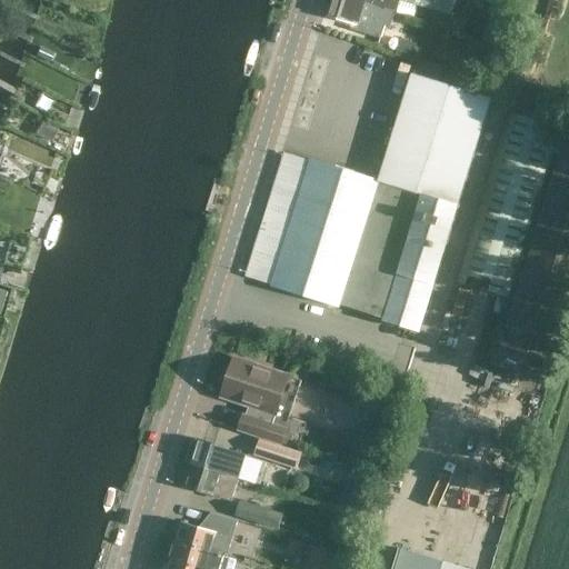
[(393,12),(353,0),(331,0),(327,16),(356,25),(355,30),(380,38),(385,26),(389,27),(393,12)]
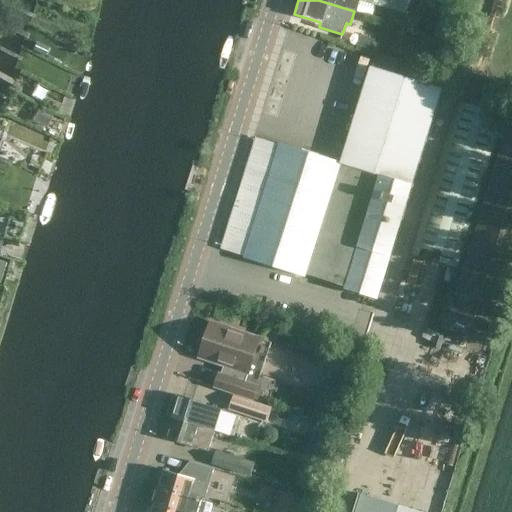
[(318,0),(354,11),(355,10),(357,10),(359,0),(383,0),(384,0),(318,0)]
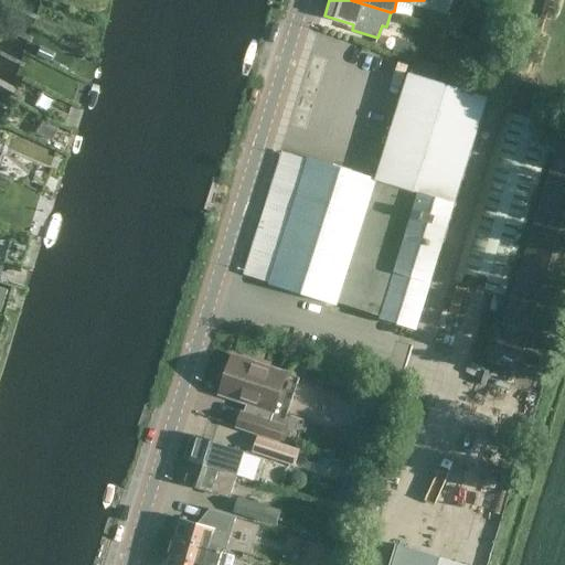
[(283,151),(244,275),(269,281),(269,284),(337,305),(338,301),(382,316),(381,318),(416,329),(491,99),(408,73),(376,179),(309,158),(308,160),(283,151)]
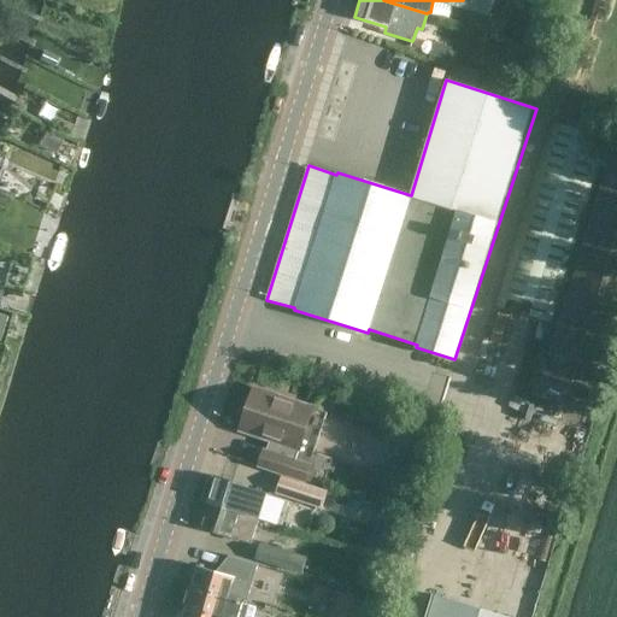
[(554,324),(610,140),(553,123),(498,306),(554,324)]
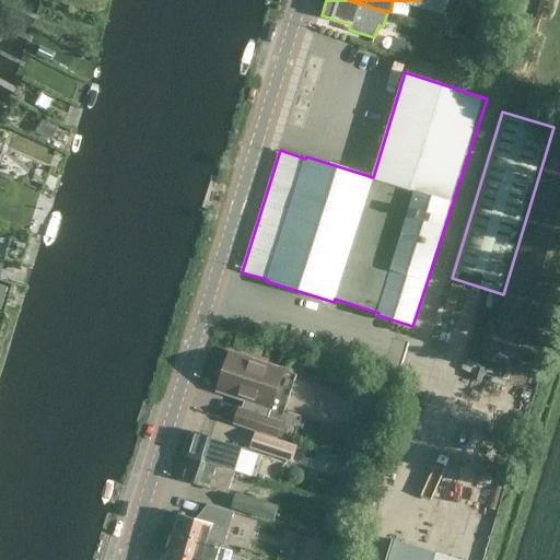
[(34,133),(49,140),(56,126),(41,119),(34,133)]
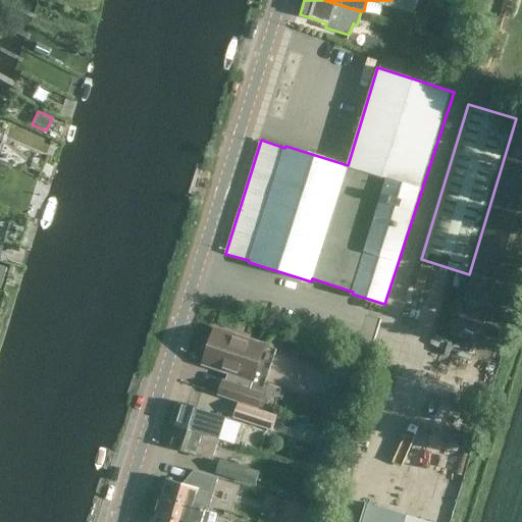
[(506,340),(521,283),(521,137),(515,135),(458,325),(506,340)]
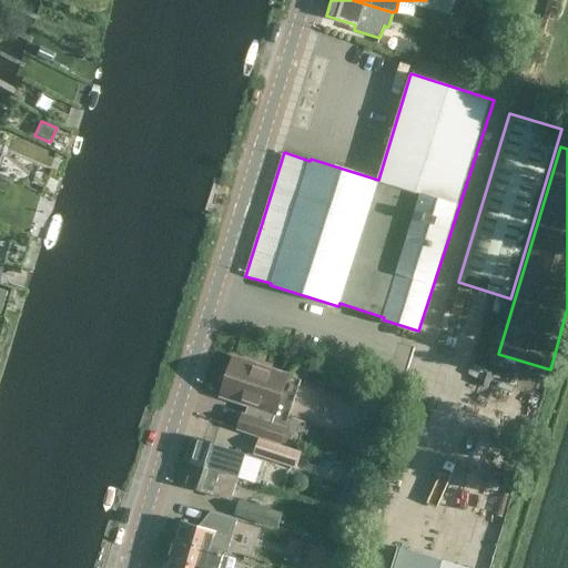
[(288,376),(234,357),(231,367),(229,367),(224,369),(221,381),(223,385),(225,385),(222,396),(249,405),(245,415),(244,414),(239,429),(281,443),(285,428),(273,424),(288,376)]
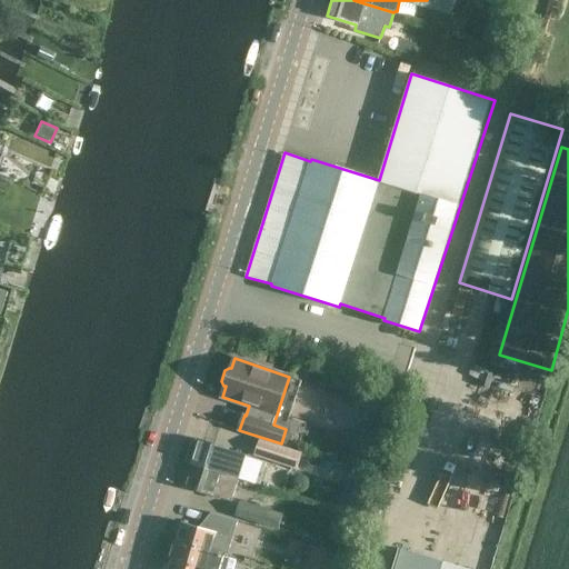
[(198,439),(197,440),(190,463),(239,478),(247,455),(199,440),(199,439),(198,439)]
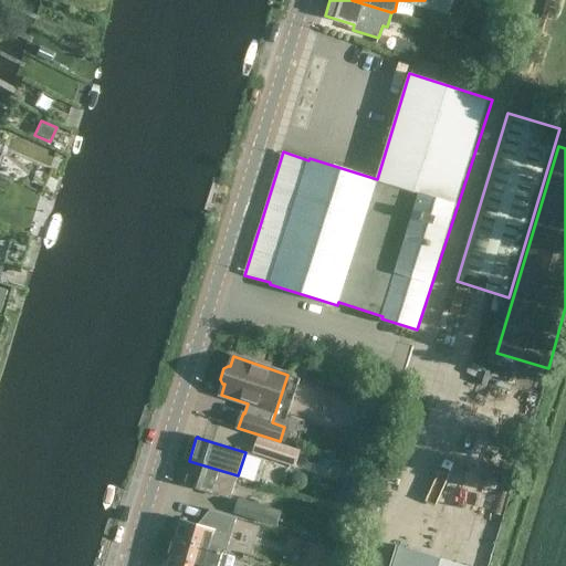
[(300,450),(259,437),(253,451),(295,465),(300,450)]
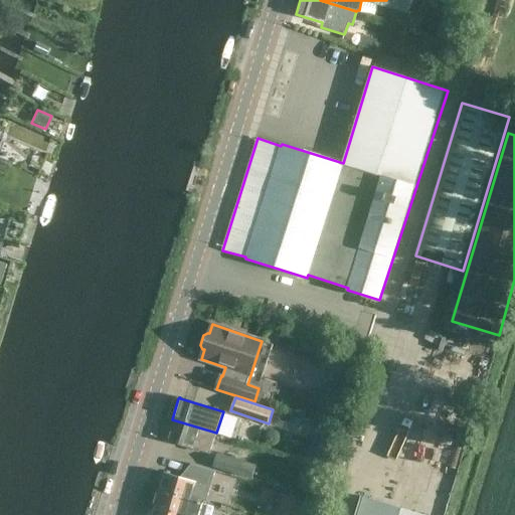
[(216,433),(172,419),(165,441),(166,441),(209,454),(216,433)]
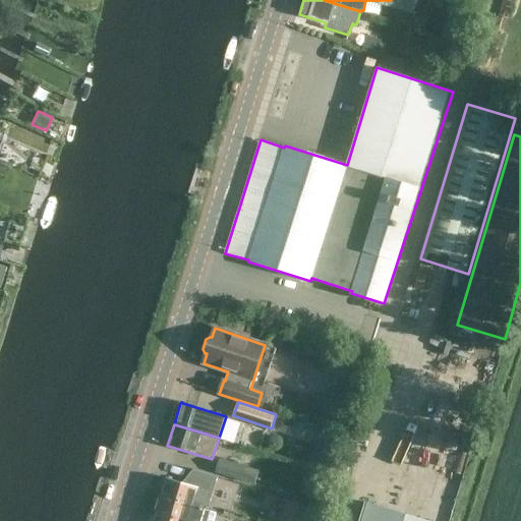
[(255,485),(261,470),(221,458),(216,472),(255,485)]
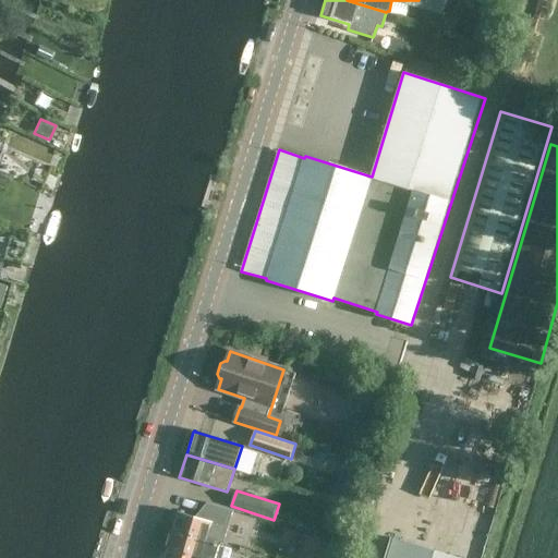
[(203,519),(179,511),(172,531),(231,549),(232,548),(222,545),(233,510),(208,502),(203,519)]
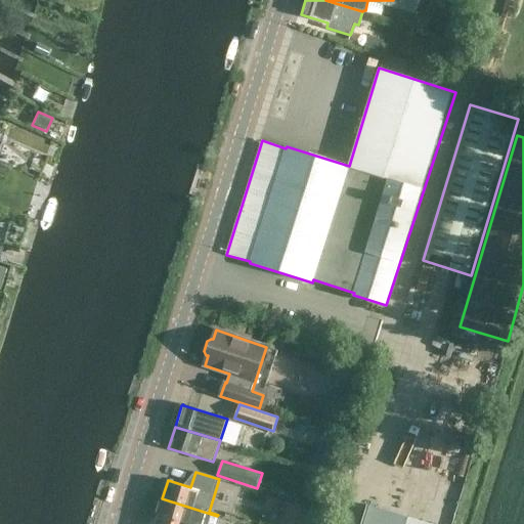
[(214,523),(217,516),(162,498),(157,515),(186,523),(214,523)]
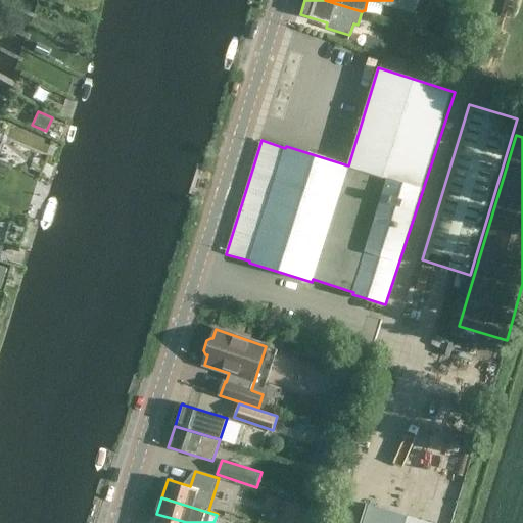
[(279,522),(313,522),(317,506),(285,498),(279,522)]
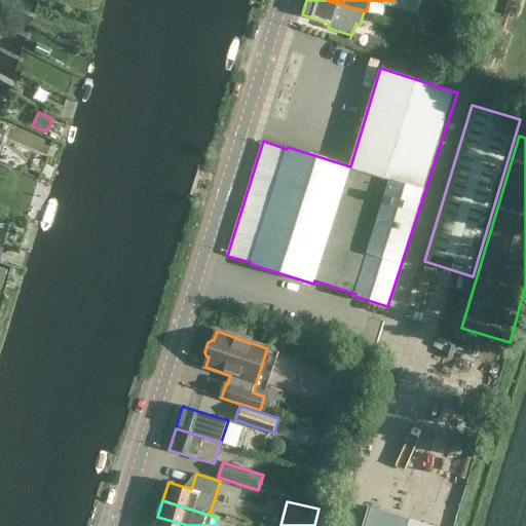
[(434,525),(369,506),(363,525),(434,525)]
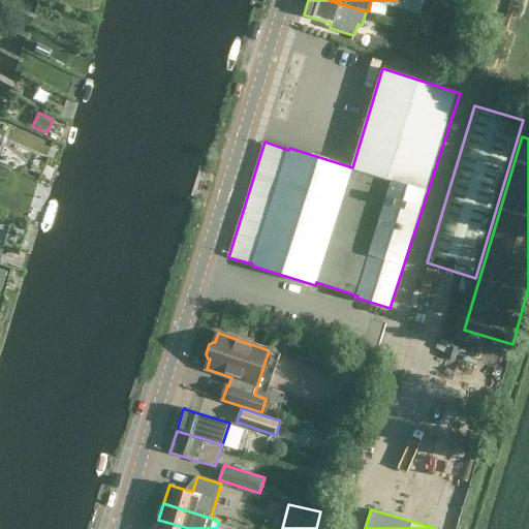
[(188,528),(158,520),(155,528),(188,528)]
